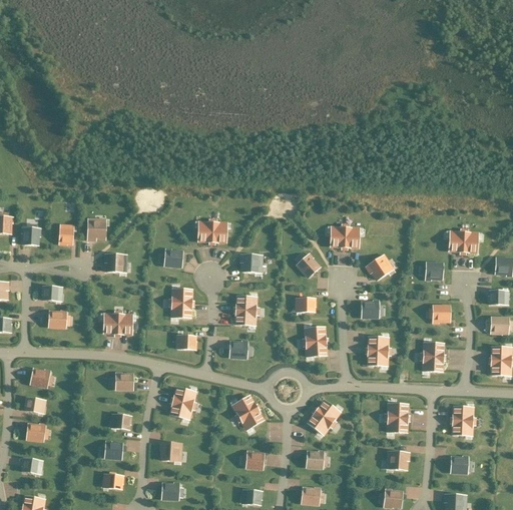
[(0,232),(12,233),(12,215),(0,214),(0,232)]
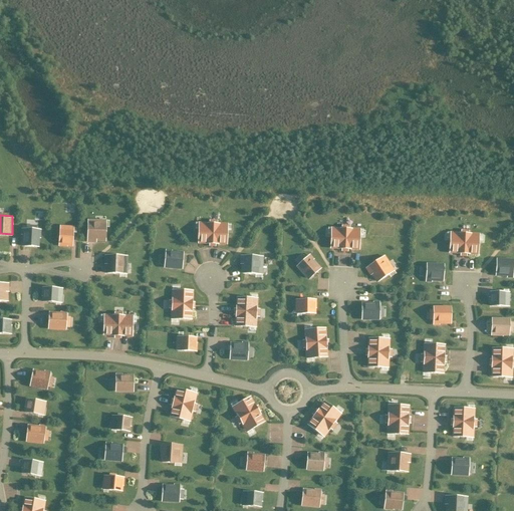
[(105,239),(106,218),(87,217),(87,239),(105,239)]
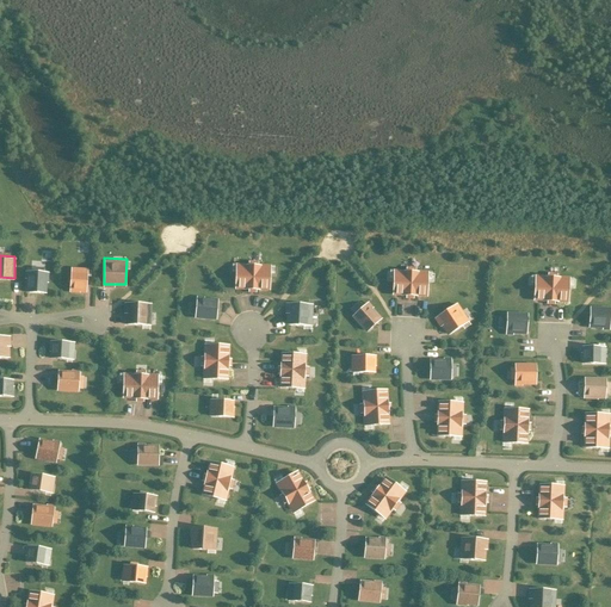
[(236,265),(235,286),(248,287),(257,287),(270,289),(271,267),(258,266),(258,261),(248,261),(248,266),(236,265)]
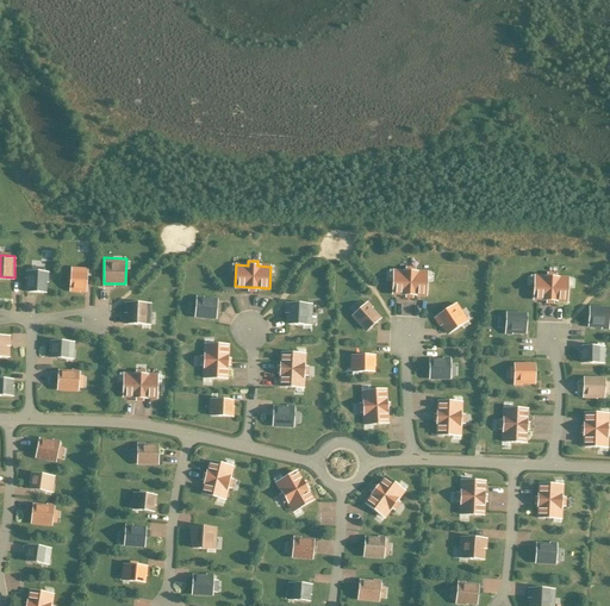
[(72,264),(69,286),(86,287),(87,270),(76,269),(78,264),(72,264)]
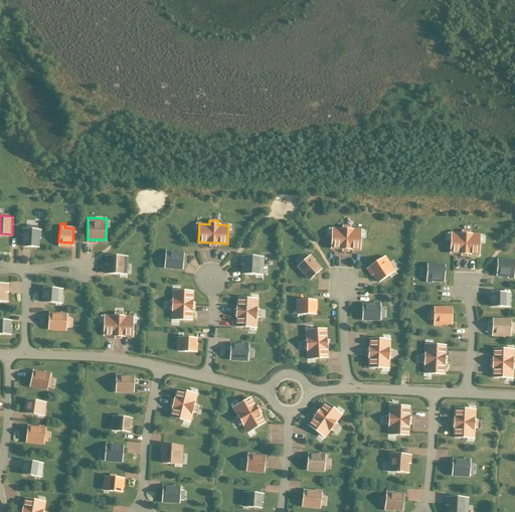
[(332,228),(331,247),(342,247),(349,248),(360,248),(361,230),(350,229),(350,225),(342,225),(342,229),(338,229),(332,228)]
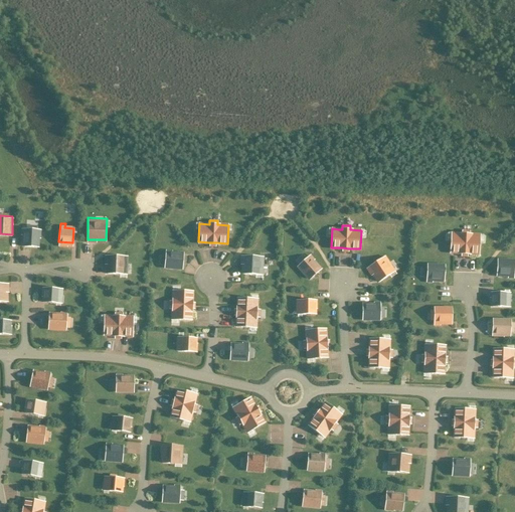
[(21,244),(39,245),(40,227),(22,226),(21,244)]
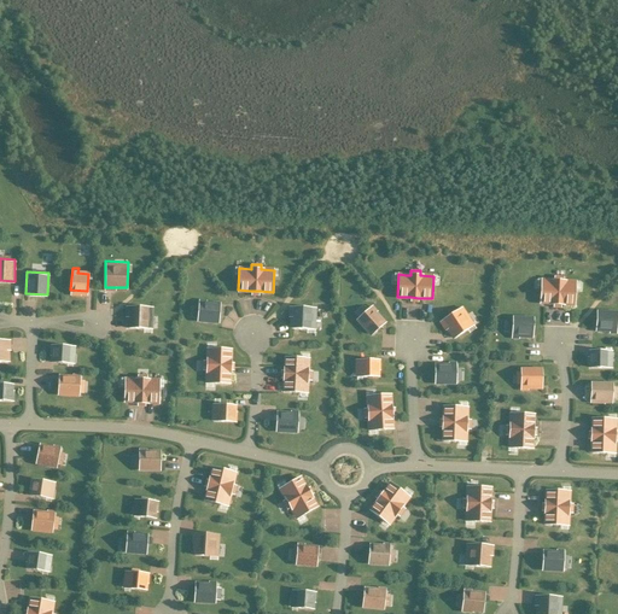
[(541,280),(540,302),(575,304),(576,282),(564,281),(564,278),(553,276),(553,281),(541,280)]
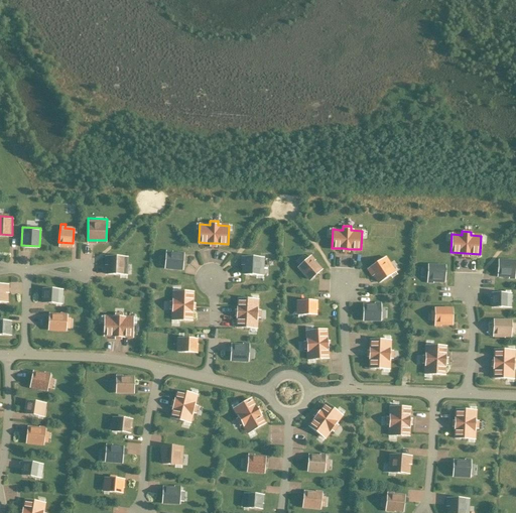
[(182,268),(183,250),(165,249),(164,267),(182,268)]
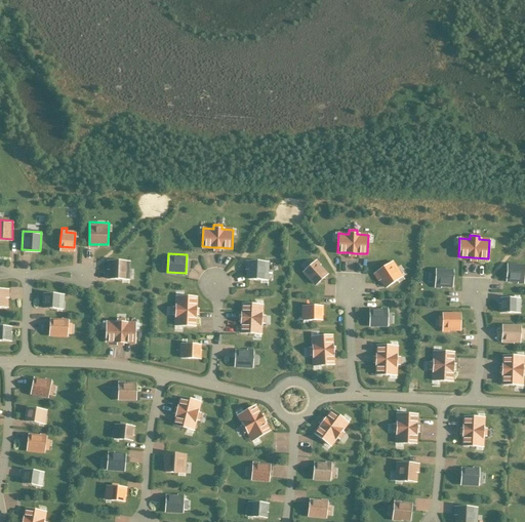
[(129,278),(130,258),(108,257),(107,277),(129,278)]
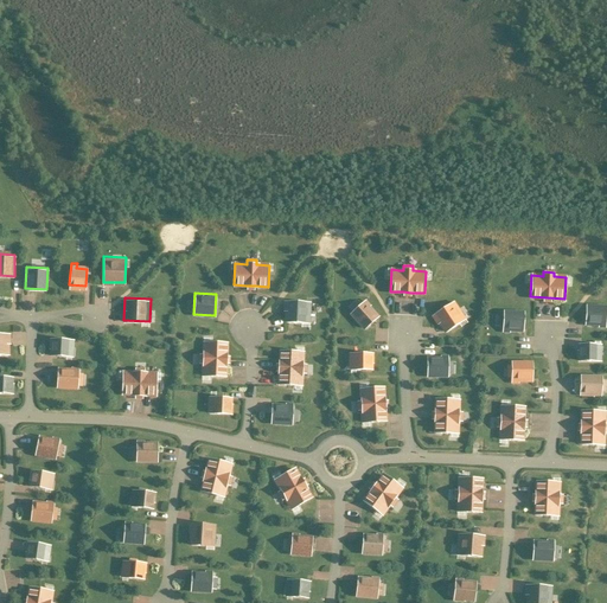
[(350,312),(364,328),(379,314),(370,303),(371,302),(366,297),(350,312)]
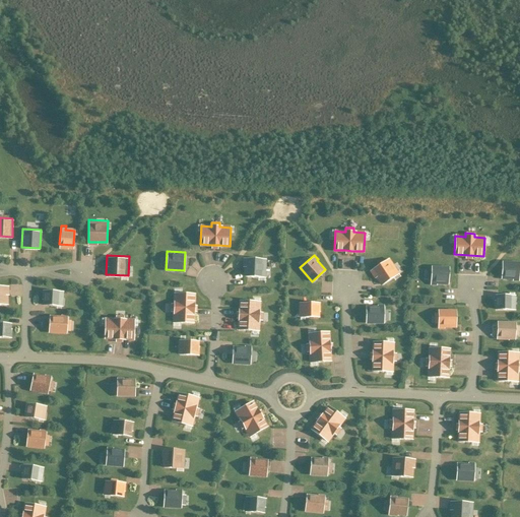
[(246,256),(245,274),(262,275),(262,264),(266,264),(266,257),(246,256)]
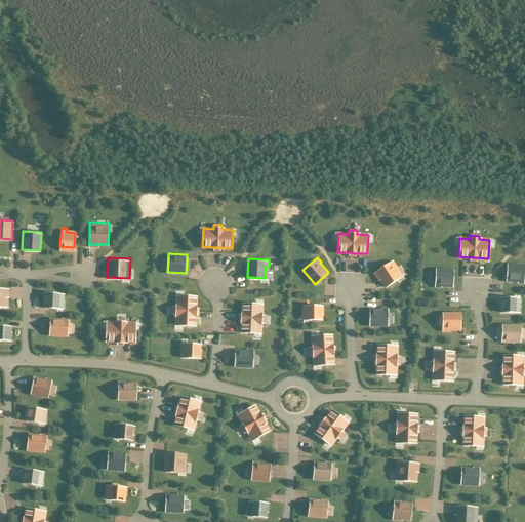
[(393,258),(376,270),(381,277),(379,278),(385,286),(400,276),(394,267),(397,265),(393,258)]
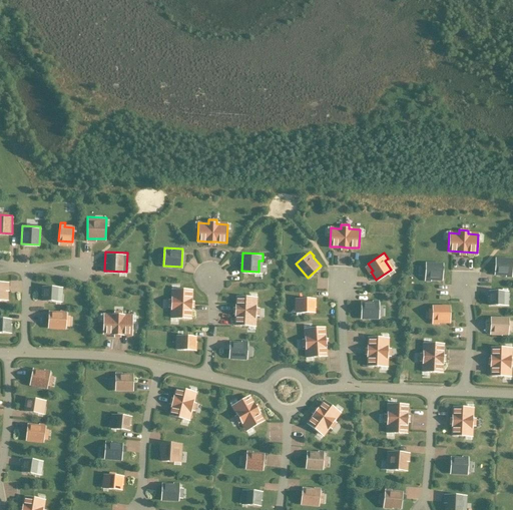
[(512,257),(495,256),(494,274),(512,275),(512,257)]
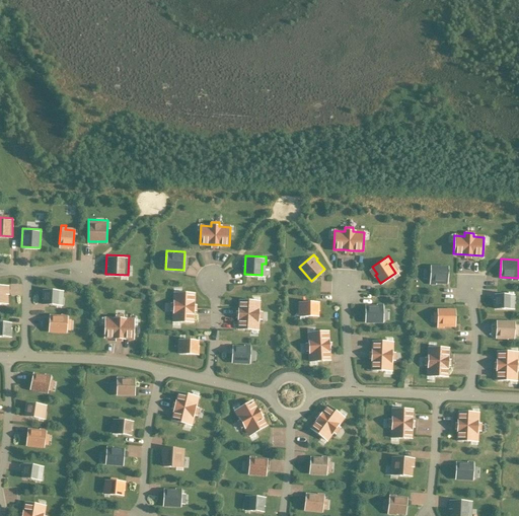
[(94,264),(94,274),(104,274),(104,264),(94,264)]
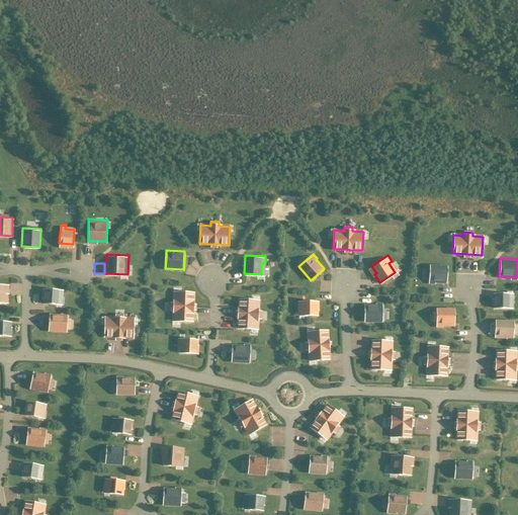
[(447,263),(430,263),(429,281),(447,281),(447,263)]
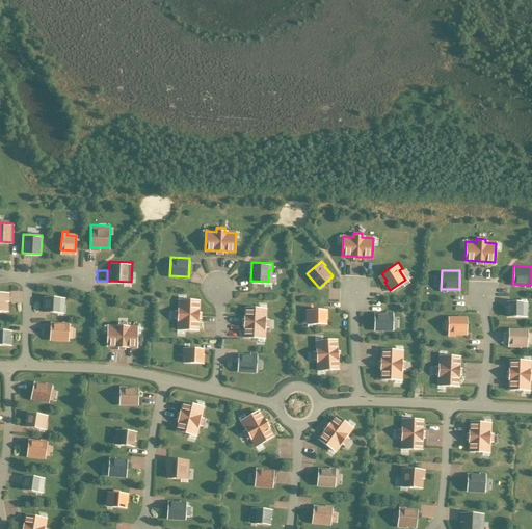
[(47,295),(46,311),(61,311),(62,303),(64,305),(65,296),(47,295)]
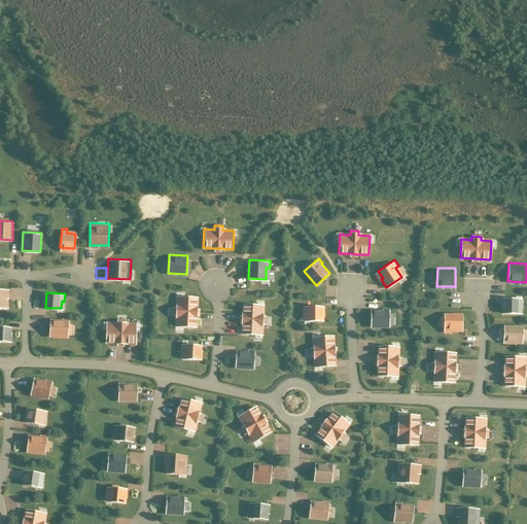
[(175,305),(175,314),(178,314),(178,325),(197,325),(198,314),(198,307),(198,295),(179,294),(179,305),(175,305)]
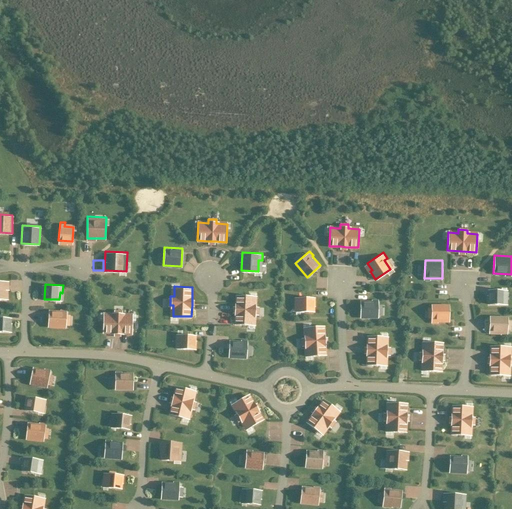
[(487,288),(487,294),(488,294),(488,303),(507,303),(507,298),(502,298),(502,288),(487,288)]
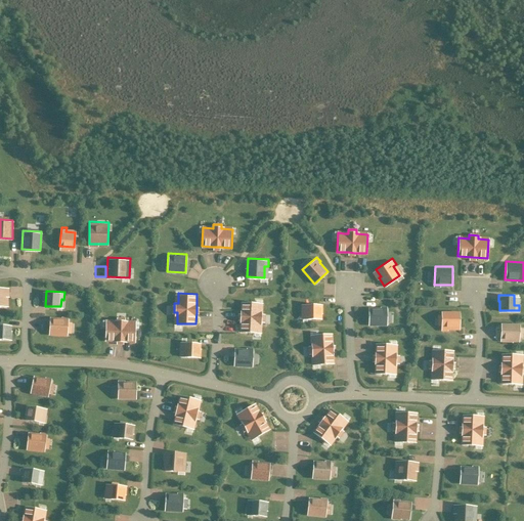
[(239,318),(239,331),(259,332),(259,320),(262,320),(262,312),(259,312),(260,302),(241,301),(241,312),(239,318)]
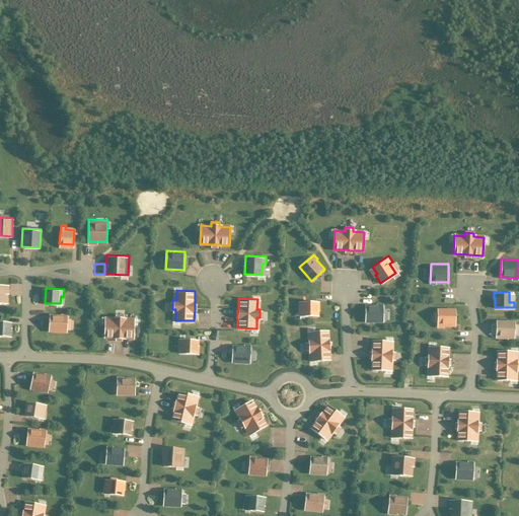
[(298,300),(298,314),(318,314),(319,300),(298,300)]
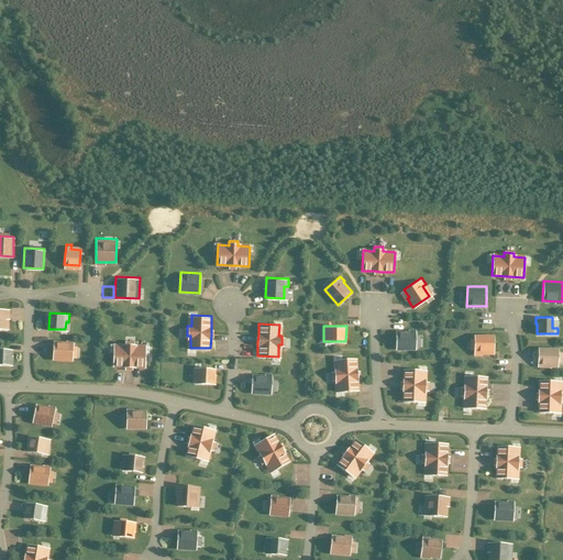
[(396,329),(396,349),(416,349),(416,328),(408,328),(408,329),(396,329)]
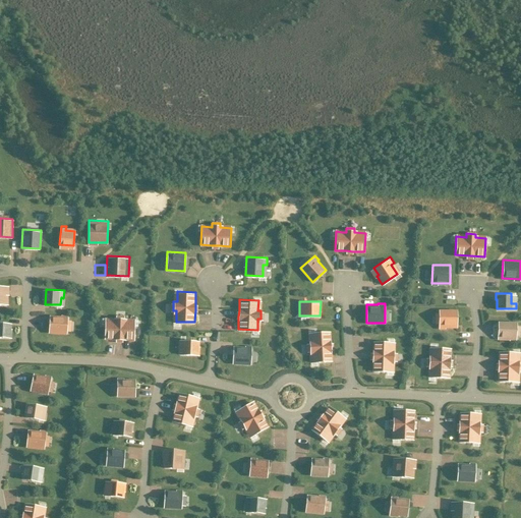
[(457,308),(439,308),(439,326),(457,326),(457,308)]
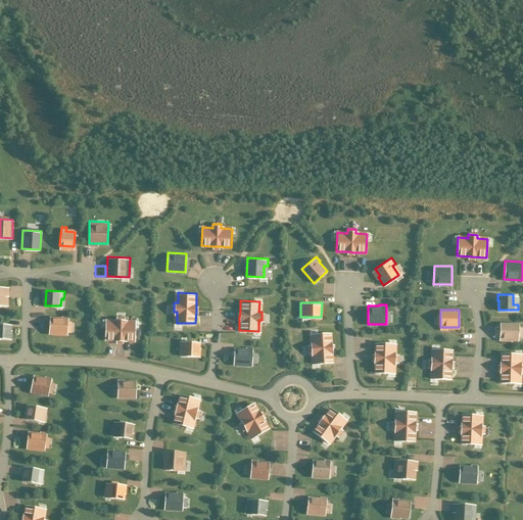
[(50,319),(49,333),(67,334),(67,316),(61,316),(61,320),(50,319)]
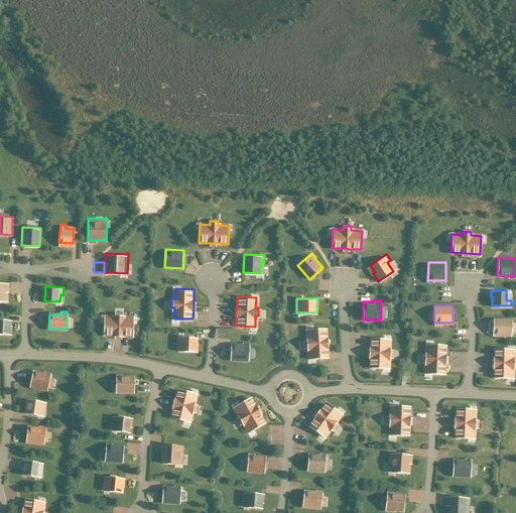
[(105,315),(104,335),(115,336),(122,336),(133,336),(133,316),(123,316),(123,313),(115,313),(115,316),(105,315)]
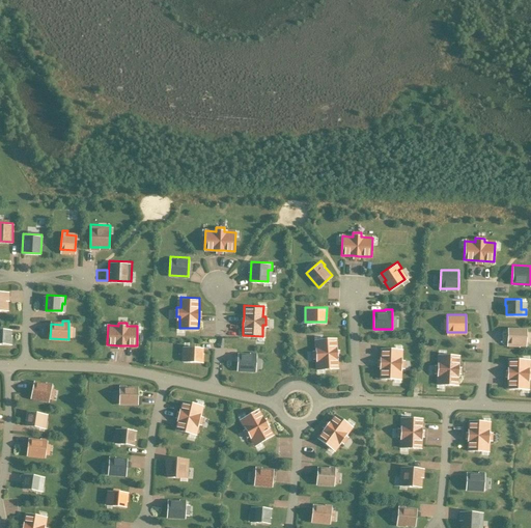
[(527,327),(507,326),(507,344),(526,345),(527,327)]
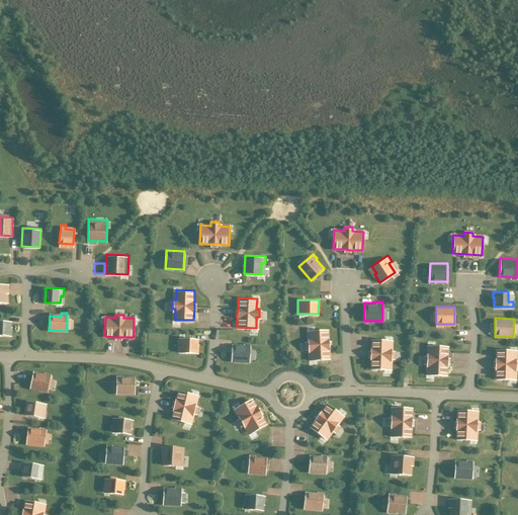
[(0,334),(11,335),(12,320),(0,319),(0,334)]
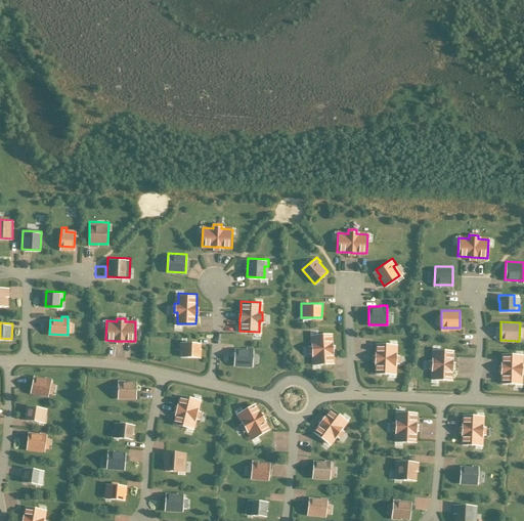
[(315,344),(310,344),(311,353),(315,353),(316,363),(334,362),(333,333),(314,334),(315,344)]
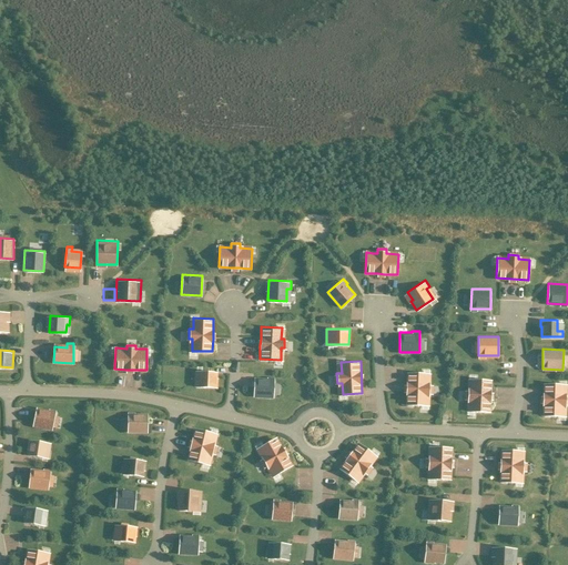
[(199,385),(216,386),(217,371),(200,370),(199,385)]
